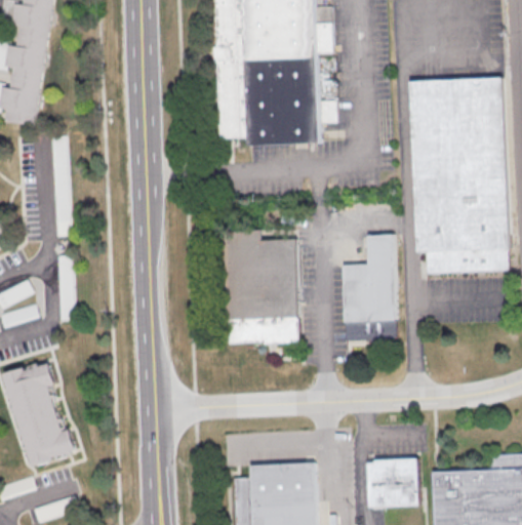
[(17,0),(50,0),(33,125),(2,121),(4,109),(0,108),(0,87),(8,88),(11,67),(3,66),(6,44),(13,45),(16,25),(9,24),(11,2),(17,3),(17,0)]
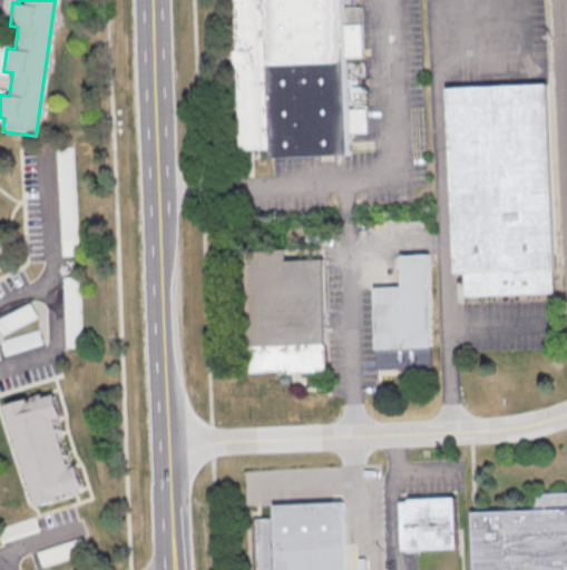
[(340,0),(348,154),(271,157),(270,149),(238,151),(232,0),(340,0)]
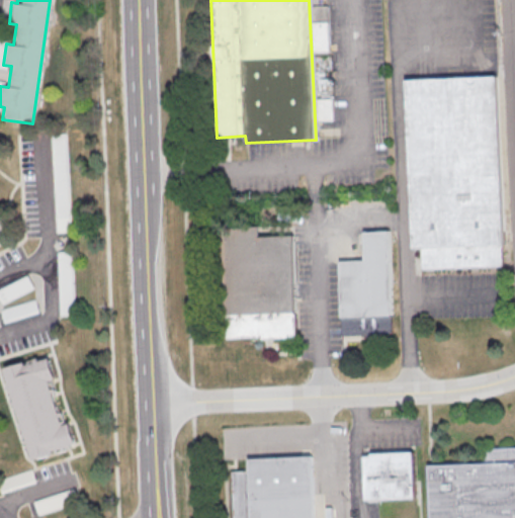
[(403,81),(495,77),(502,264),(421,268),(420,248),(410,248),(403,81)]
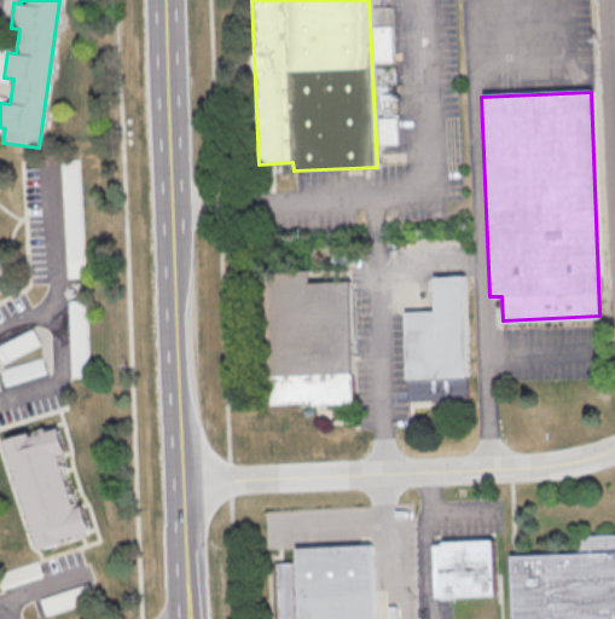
[(0,260),(10,278),(0,283),(0,260)]
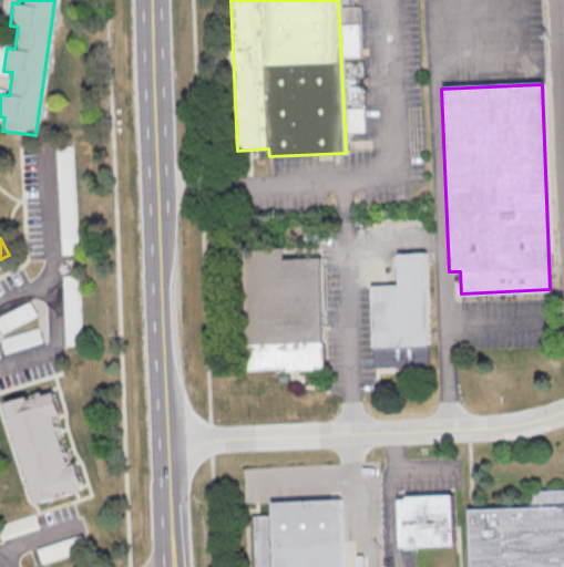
[(242,248),(282,247),(282,259),(319,258),(324,369),(247,372),(242,248)]
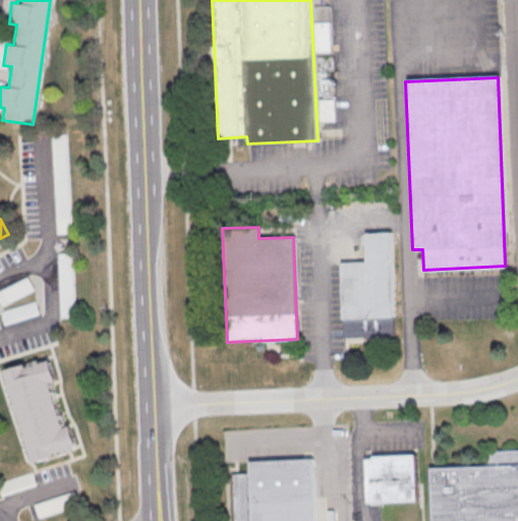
[(389,233),(393,335),(376,336),(376,338),(362,338),(362,337),(341,338),(338,263),(364,262),(363,234),(389,233)]
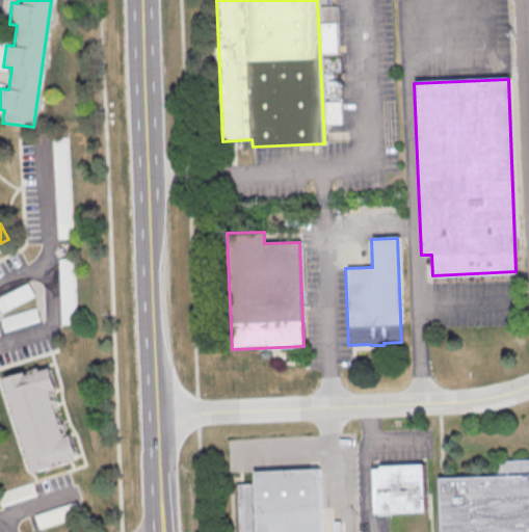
[(68,258),(53,258),(55,323),(70,322),(68,258)]
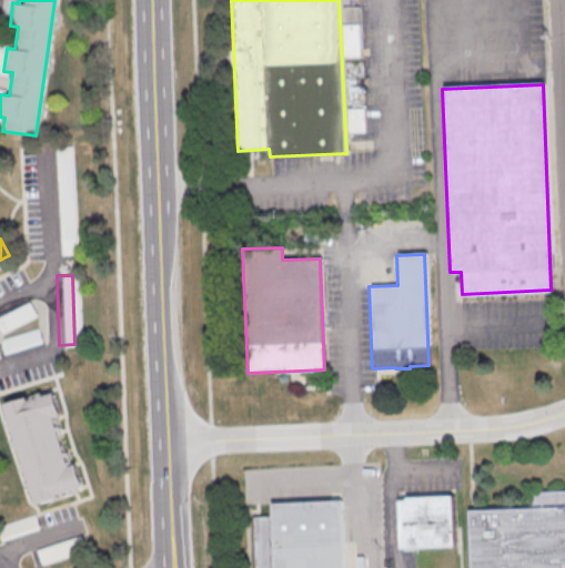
[(0,330),(31,317),(26,303),(0,313),(0,330)]
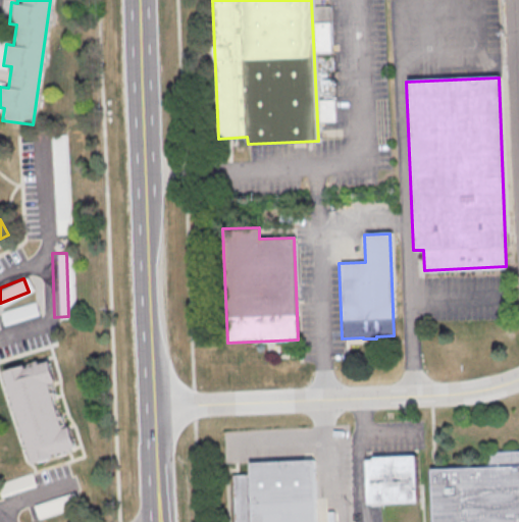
[(45,359),(36,362),(35,359),(1,369),(32,462),(66,451),(65,448),(73,445),(66,425),(60,427),(46,382),(52,380),(45,359)]
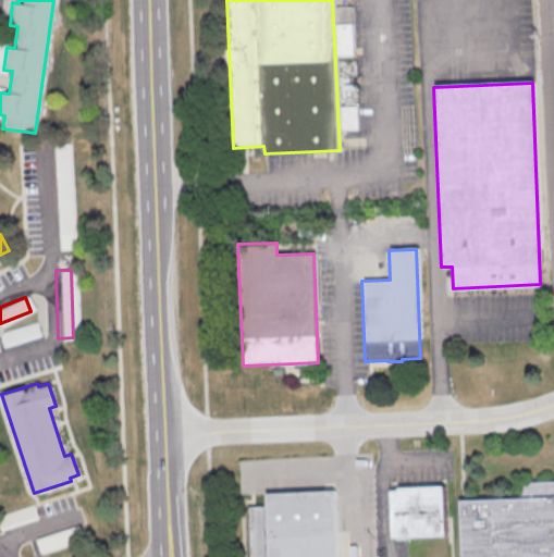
[(459,556),(458,502),(519,499),(518,483),(553,482),(553,556),(459,556)]
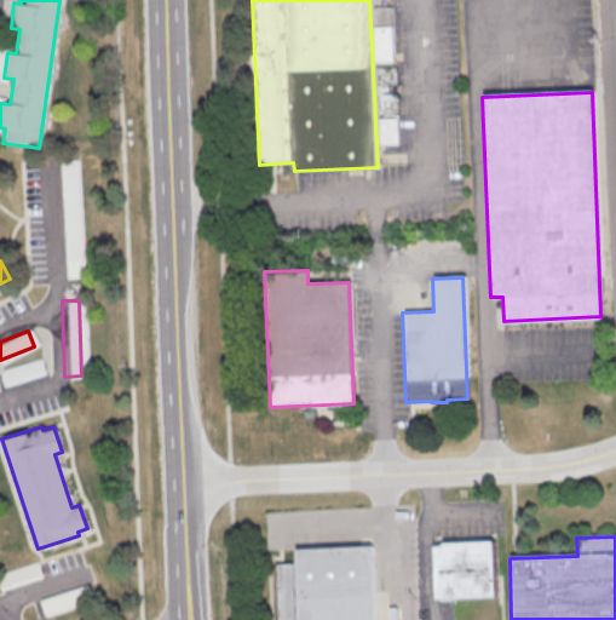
[(435,600),(433,547),(443,547),(443,544),(491,541),(494,597),(435,600)]
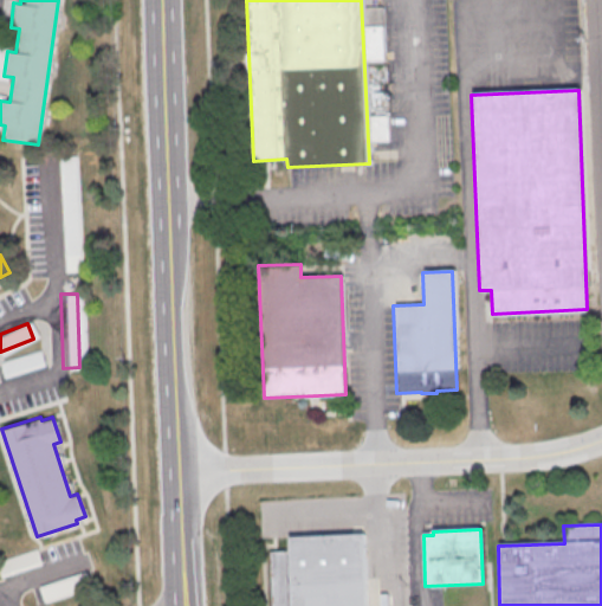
[(271,605),(270,553),(289,553),(289,536),(362,534),(364,605),(271,605)]
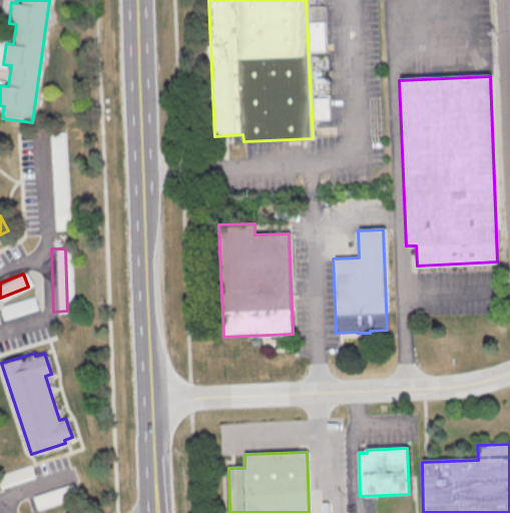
[(0,486),(31,476),(27,464),(0,474),(0,486)]
